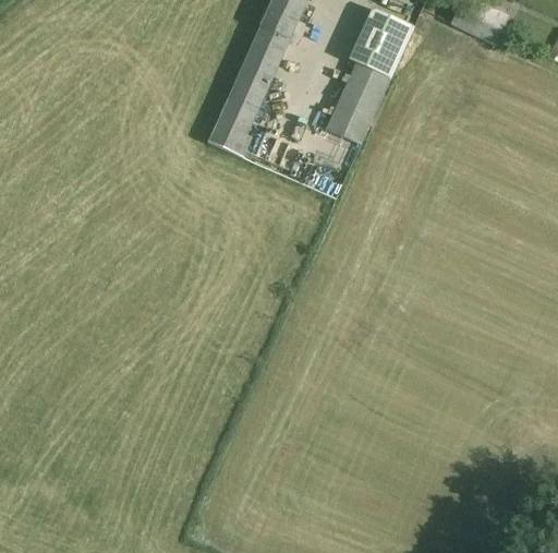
[(271,0),(228,96),(258,109),(307,0),(271,0)]
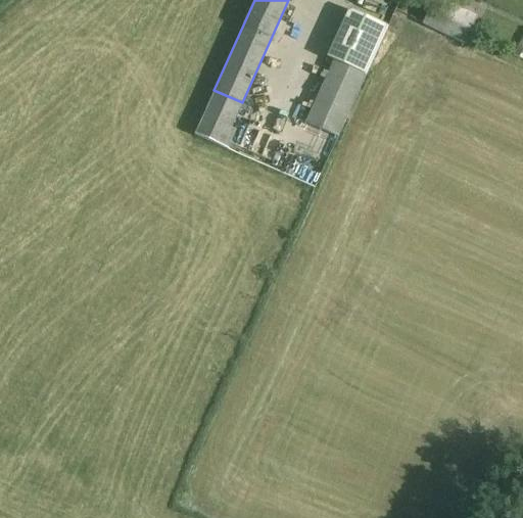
[(476,13),(449,1),(447,0),(432,0),(424,20),(465,40),(476,13)]
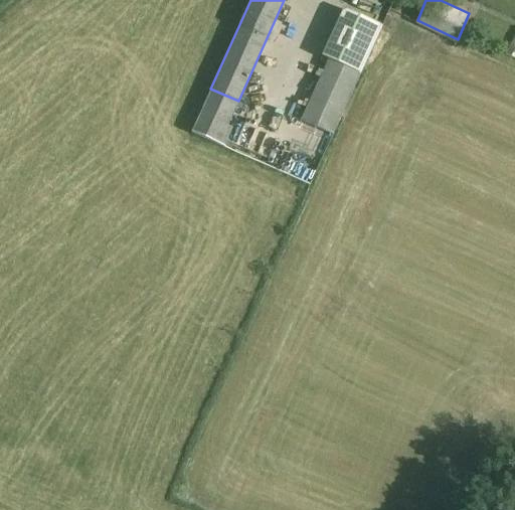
[(329,56),(361,70),(382,23),(351,9),(345,10),(325,54),(329,56)]
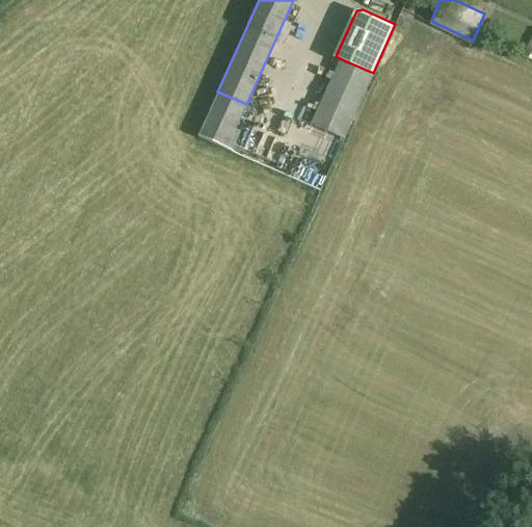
[(373,73),(340,58),(312,121),(344,135),(373,73)]
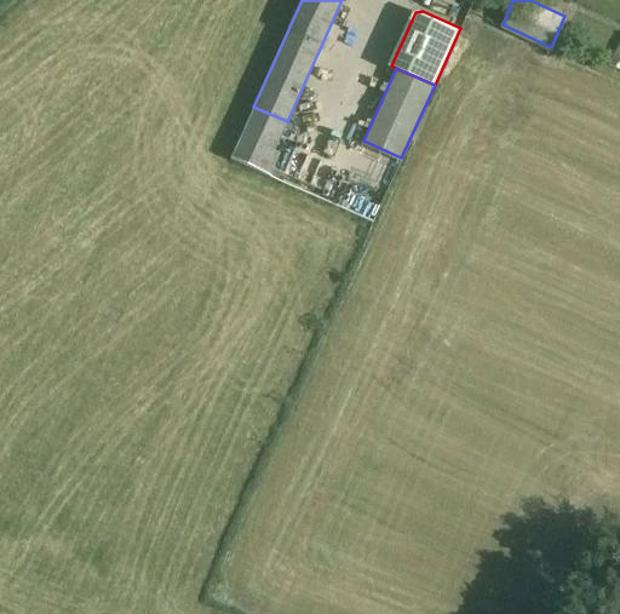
[(287,121),(253,107),(233,156),(265,171),(287,121)]
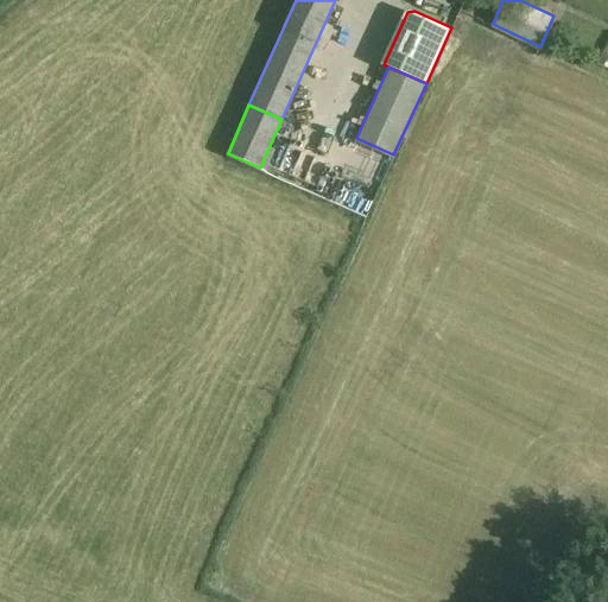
[(367,211),(377,191),(321,166),(311,188),(367,211)]
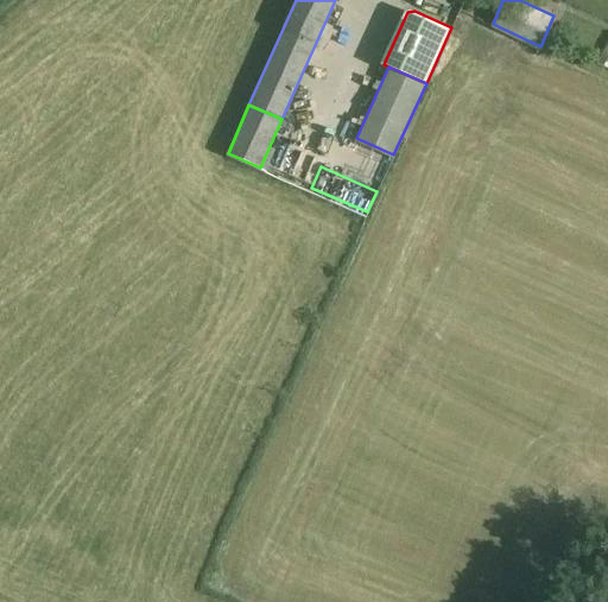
All buildings are outlined.
